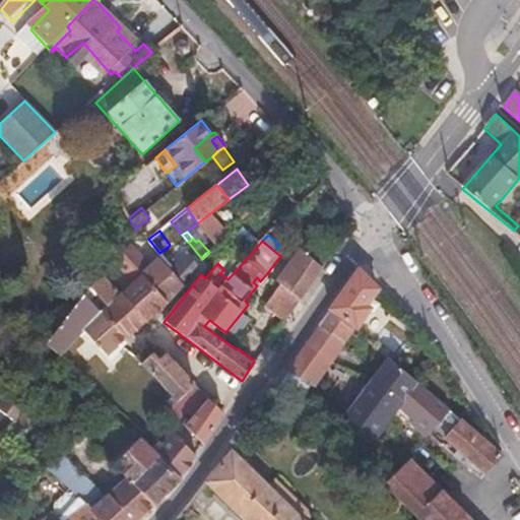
[(119,248),(101,271),(84,293),(46,341),(58,353),(82,328),(106,355),(182,288),(157,259),(149,265),(134,247),(125,254),(119,248)]
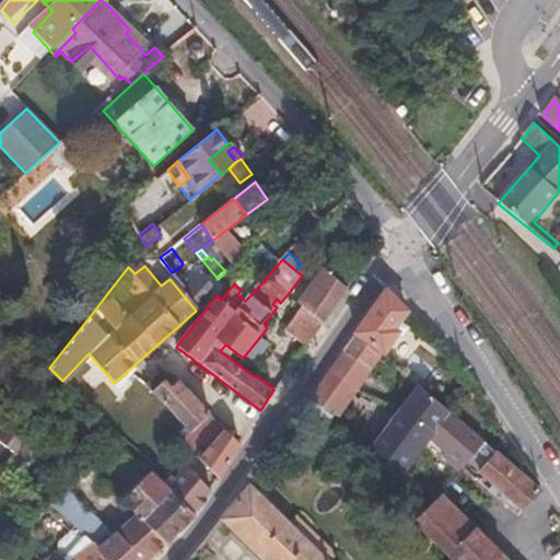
[(312,286),(298,302),(305,307),(319,319),(322,321),(347,288),(322,267),(308,282),(312,286)]
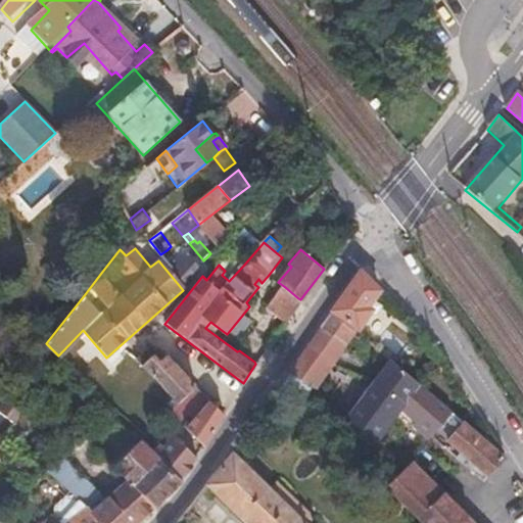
[(167,250),(160,254),(162,257),(165,260),(171,256),(167,250)]
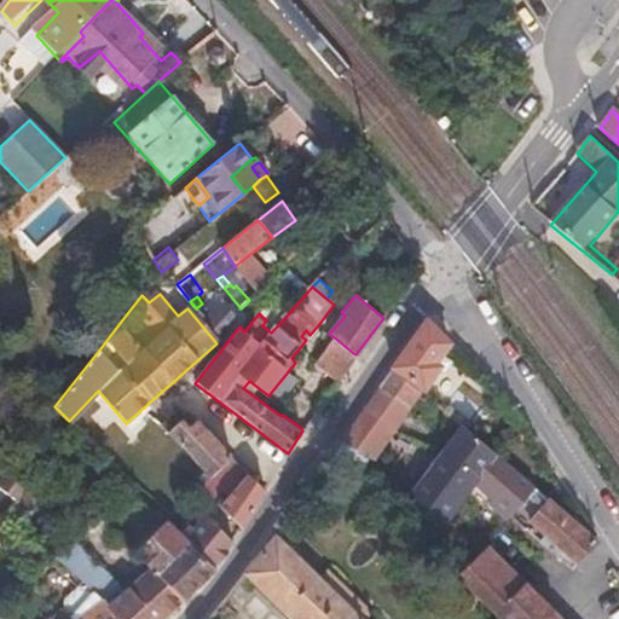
[(207,322),(219,336),(236,314),(224,301),(207,322)]
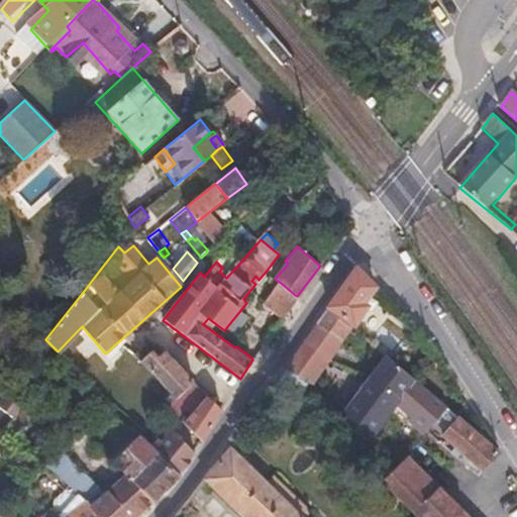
[(232,255),(222,268),(219,272),(226,278),(240,263),(232,255)]
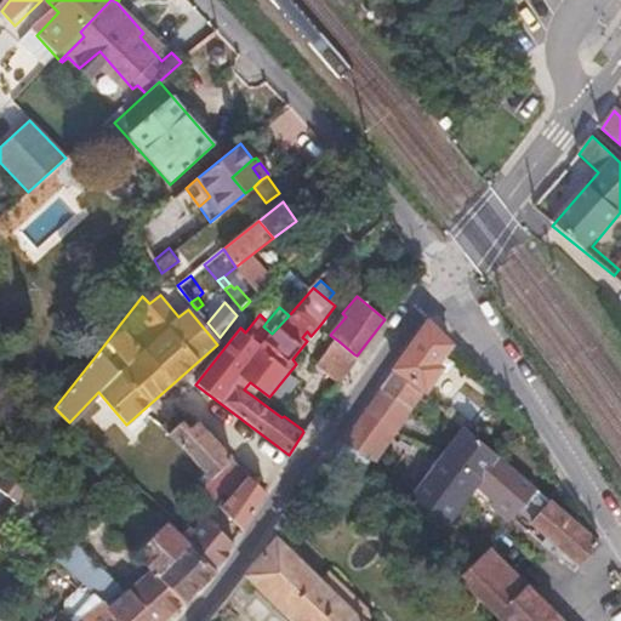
[(393,433),(422,391),(426,393),(444,368),(440,363),(454,346),(429,320),(364,412),(393,433)]
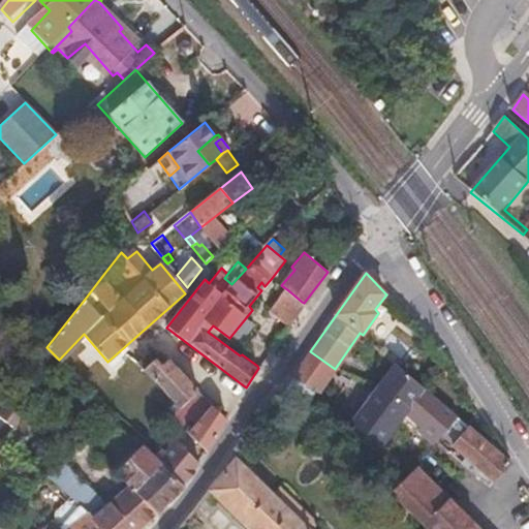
[(288,290),(271,312),(284,323),(302,302),(288,290)]
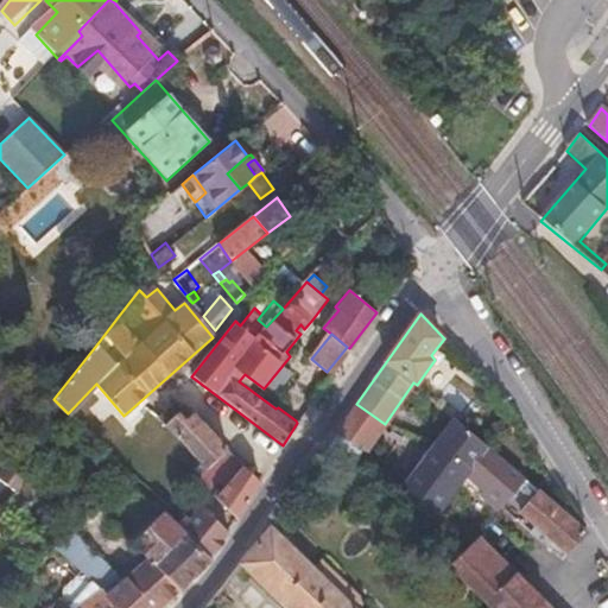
[(170,404),(166,407),(157,418),(204,466),(189,483),(203,495),(214,483),(220,489),(214,496),(236,518),(259,481),(185,407),(179,412),(170,404)]
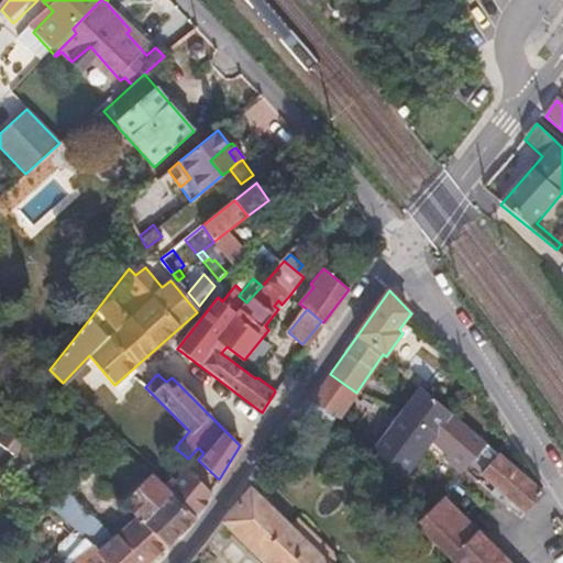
[(311,401),(299,420),(320,435),(334,417),(338,419),(342,414),(356,393),(330,374),(311,401)]
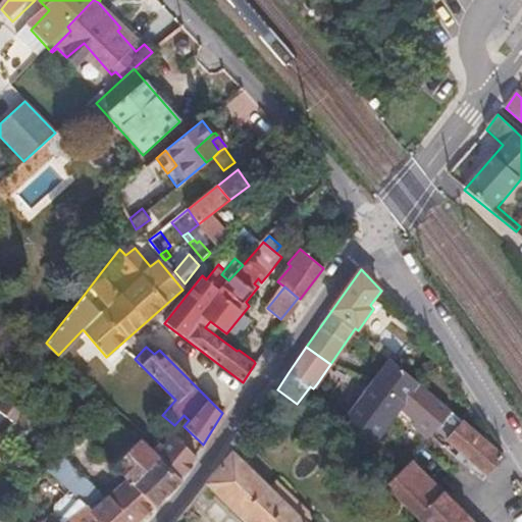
[(390,359),(344,421),(390,471),(403,456),(380,430),(399,408),(430,435),(450,411),(390,359)]
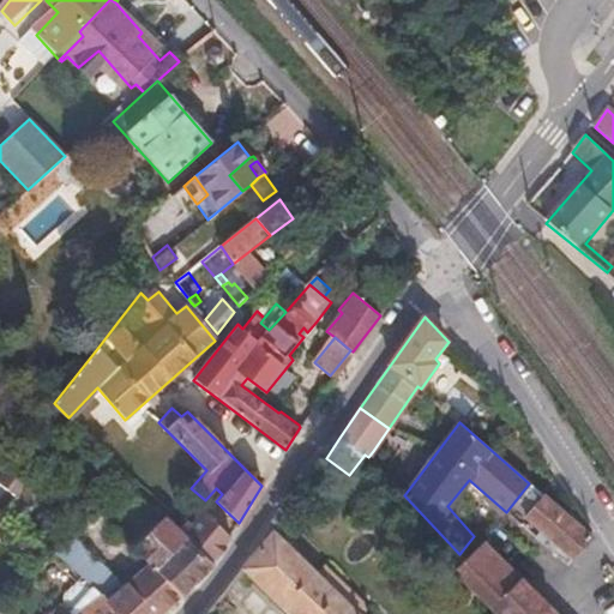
[(368,457),(383,473),(387,467),(373,451),(368,457)]
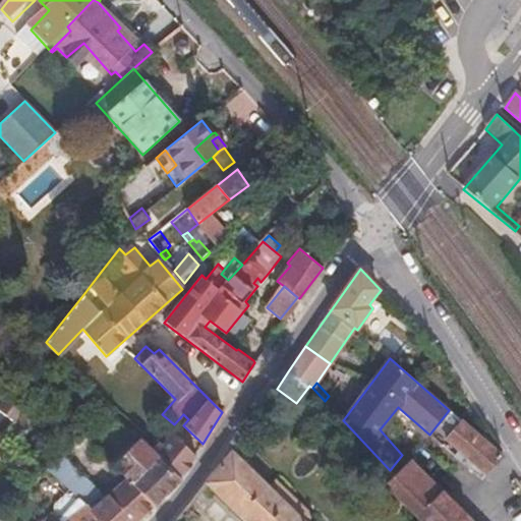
[(0,421),(5,415),(11,420),(15,423),(29,404),(14,388),(0,408),(0,421)]
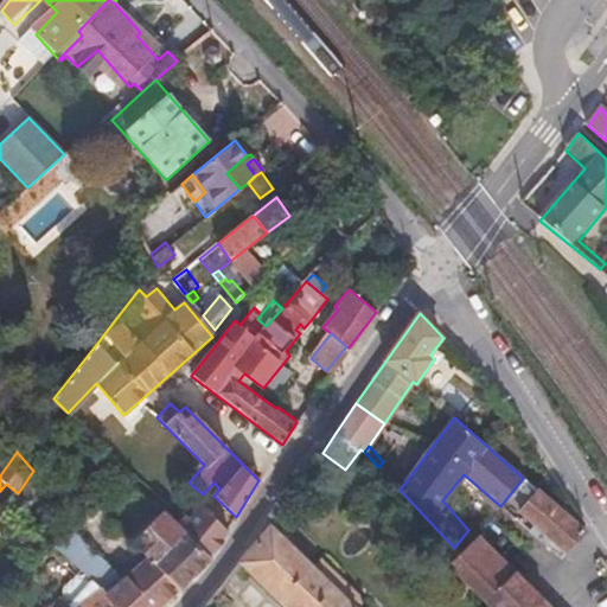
[(500,506),(516,521),(519,517),(542,536),(540,540),(560,556),(582,530),(523,478),(500,506)]
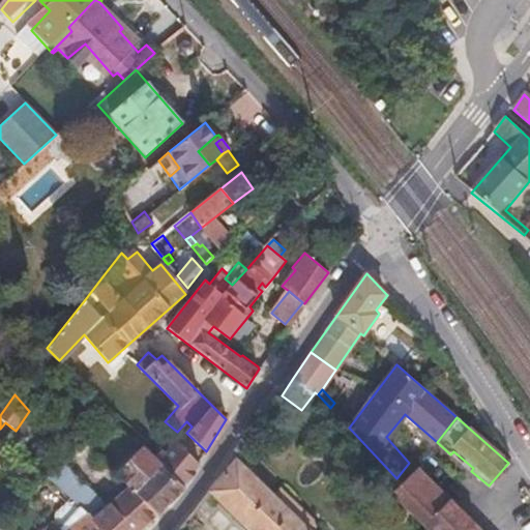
[(5,422),(0,429),(0,444),(11,428),(5,422)]
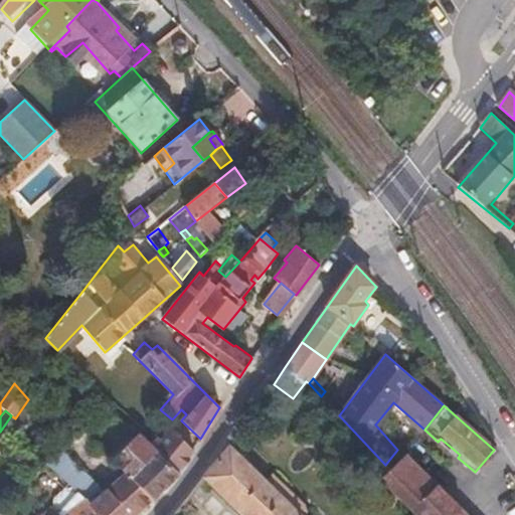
[(40,514),(139,514),(153,502),(179,474),(194,452),(172,430),(156,446),(152,442),(147,446),(137,437),(113,464),(126,476),(96,505),(83,493),(79,498),(86,503),(71,514),(58,514),(50,507),(40,514)]
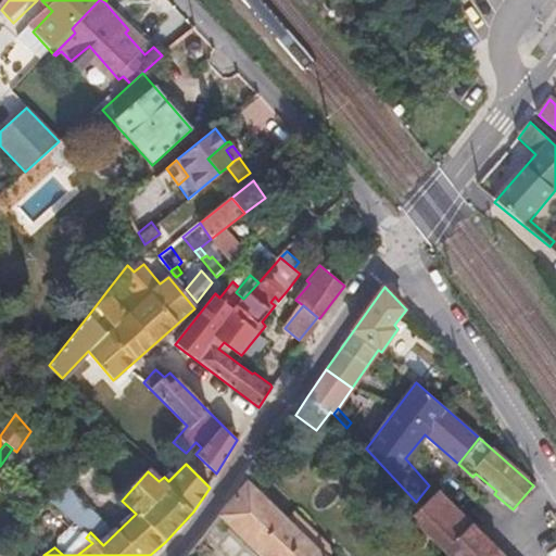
[(43,502),(55,512),(63,504),(85,523),(86,523),(102,506),(66,475),(43,502)]
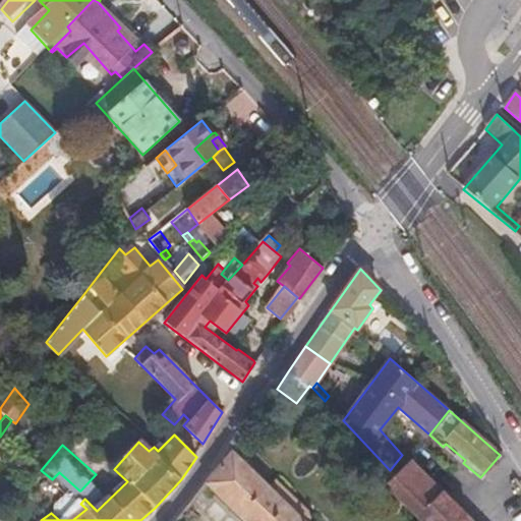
[(207,480),(247,520),(307,520),(233,448),(207,480)]
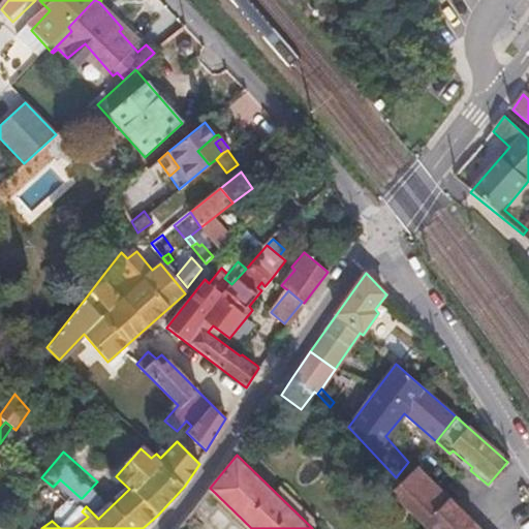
[(396,499),(426,528),(476,528),(418,471),(405,488),(396,499)]
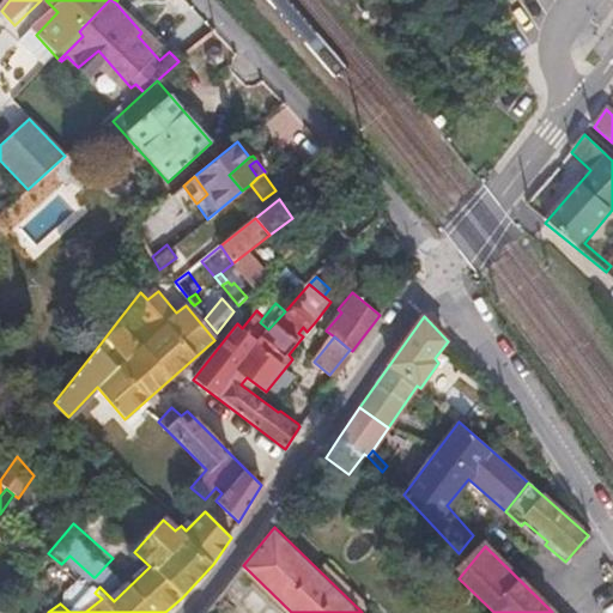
[(459,553),(447,568),(459,578),(469,565),(459,553)]
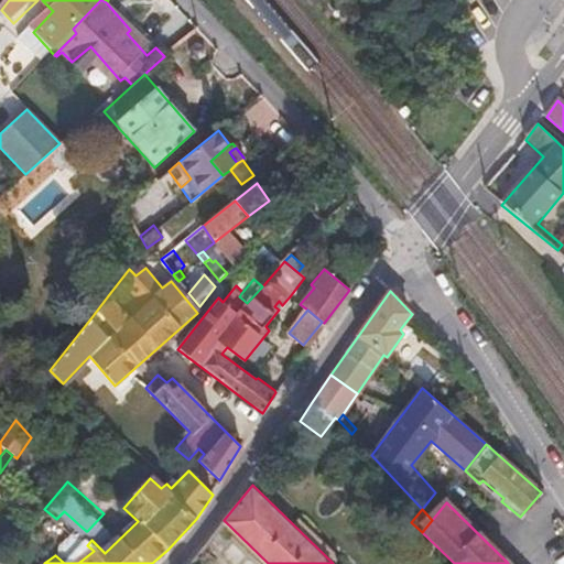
[(56,519),(73,533),(79,539),(86,531),(64,511),(56,519)]
